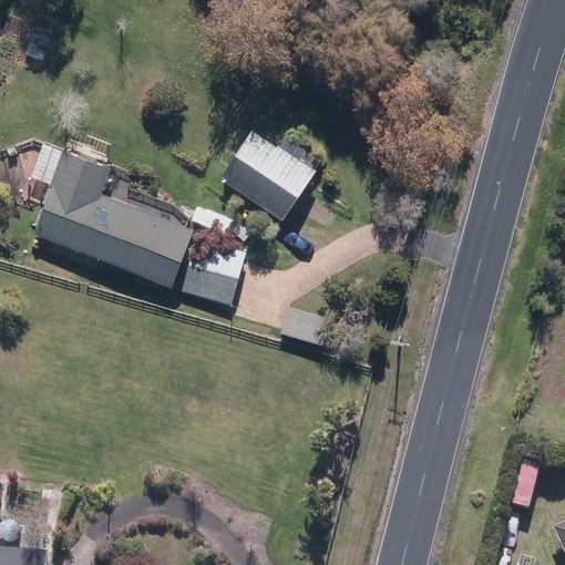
[(30,18),(19,54),(41,60),(52,23),(30,18)]
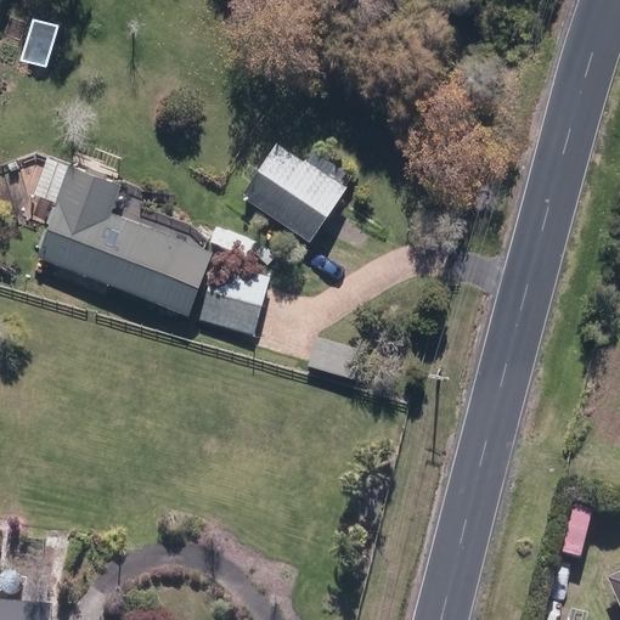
[(277,141),(240,196),(309,243),(347,187),(277,141)]
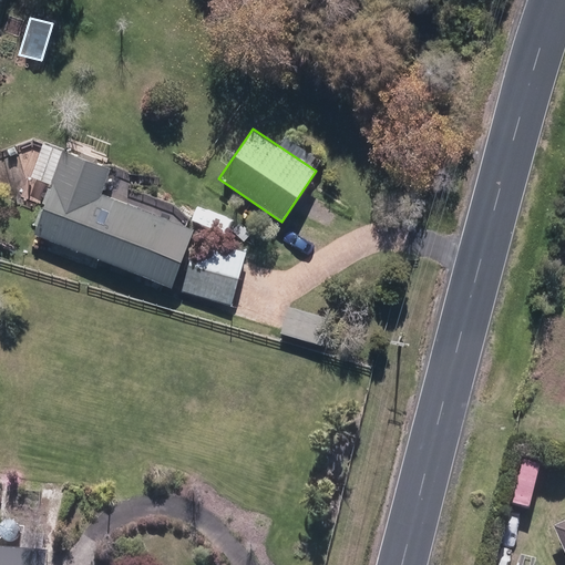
[(50,191),(33,234),(172,288),(195,228),(178,222),(182,212),(163,204),(158,216),(101,193),(111,167),(61,149),(45,189),(50,191)]
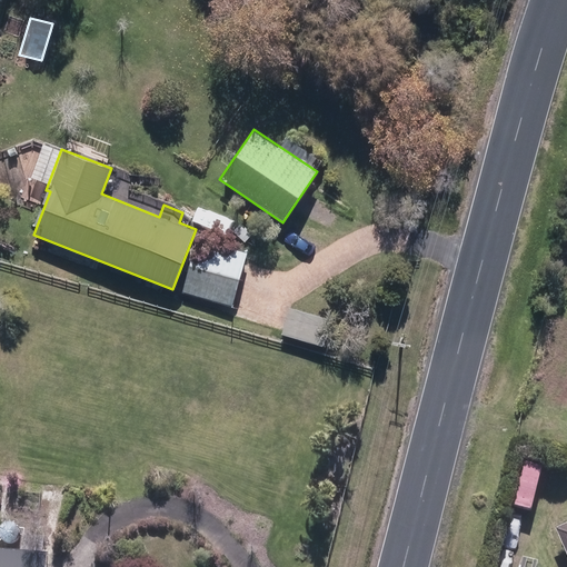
[(198,235),(179,291),(229,309),(248,252),(198,235)]
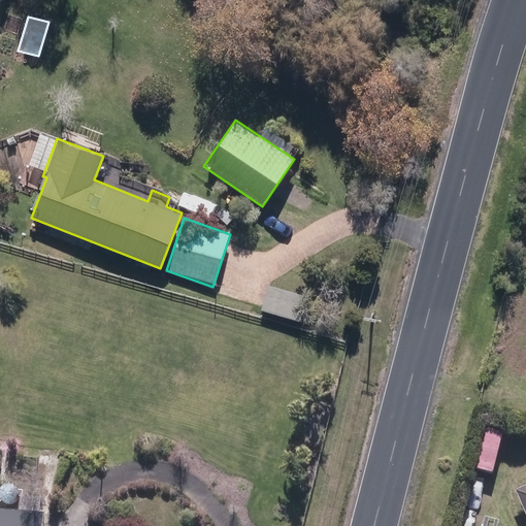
[(267,286),(260,311),(299,322),(305,296),(267,286)]
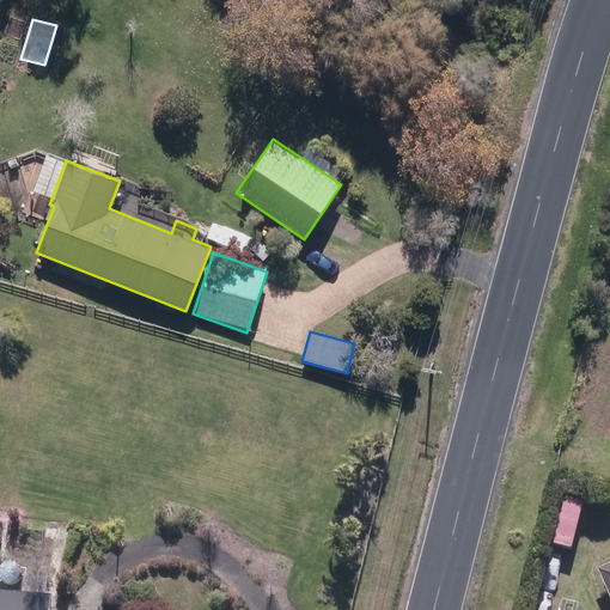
[(609,609),(609,567),(596,574),(609,605),(609,609)]
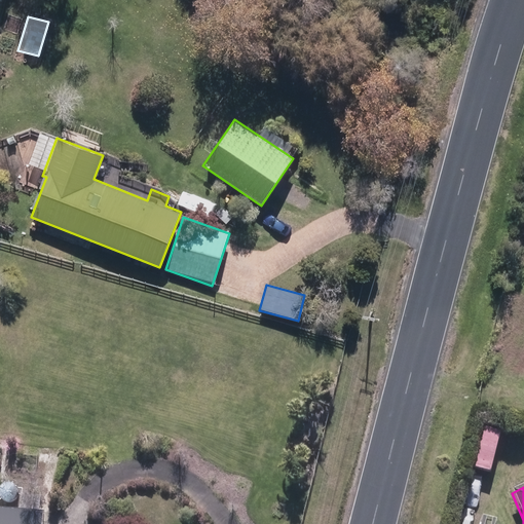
[(42,523),(43,514),(0,511),(0,523),(42,523)]
